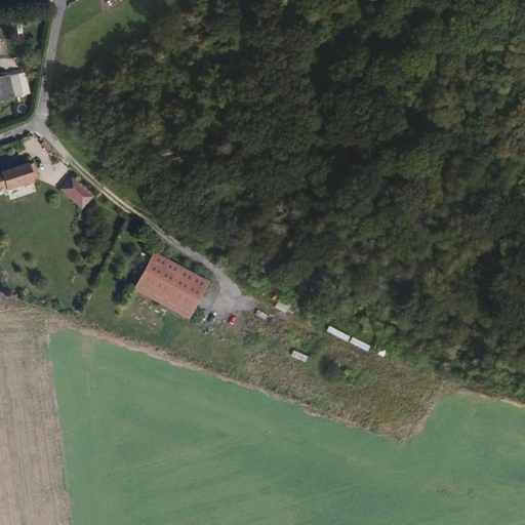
[(0,170),(0,189),(6,188),(7,190),(34,180),(34,178),(38,177),(33,162),(29,163),(28,161),(0,170)]
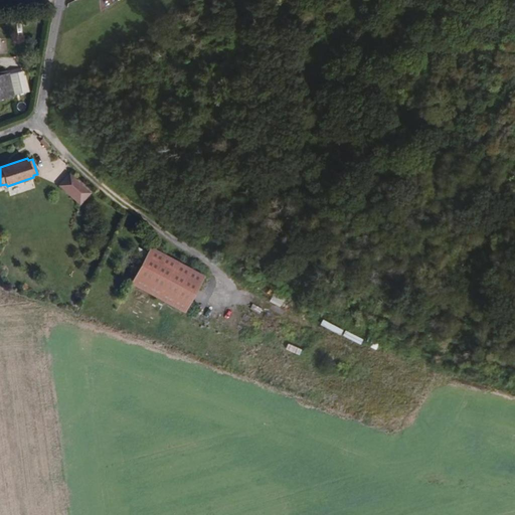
[(103,185),(84,169),(74,180),(93,196),(103,185)]
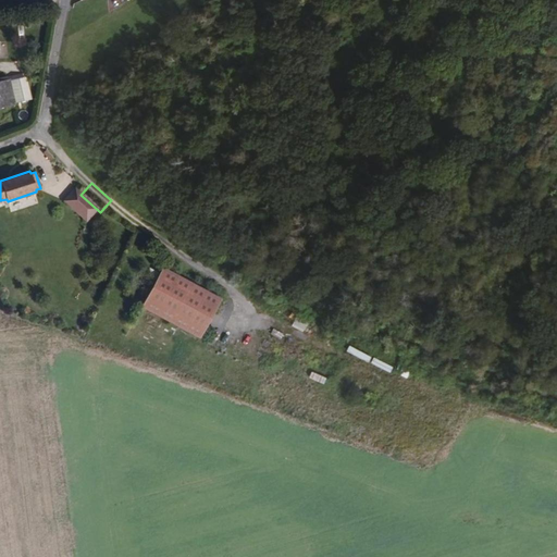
[(109,220),(116,205),(111,200),(100,212),(109,220)]
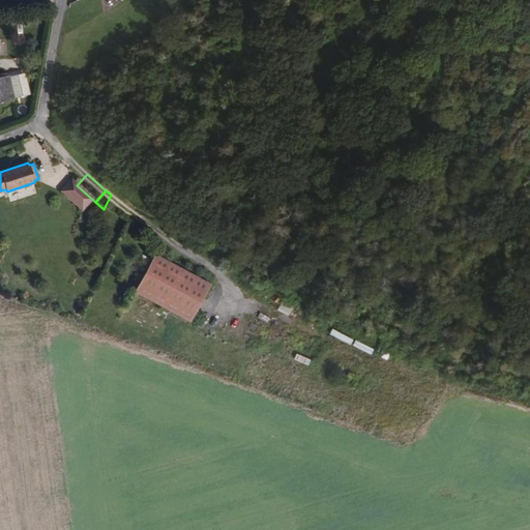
[(106,210),(116,200),(111,195),(104,209),(106,210)]
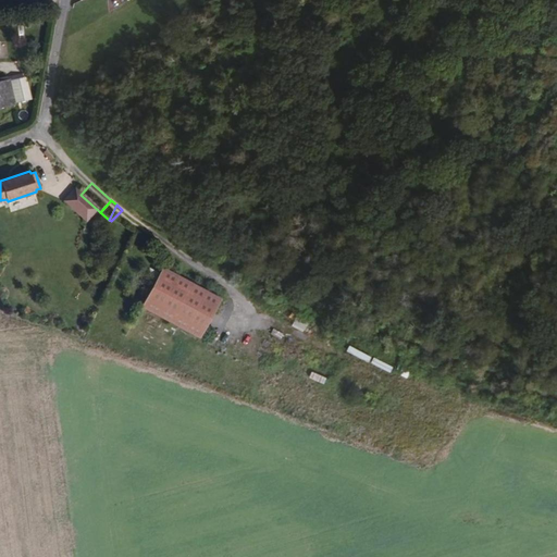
[(162,267),(141,306),(201,337),(222,298),(162,267)]
